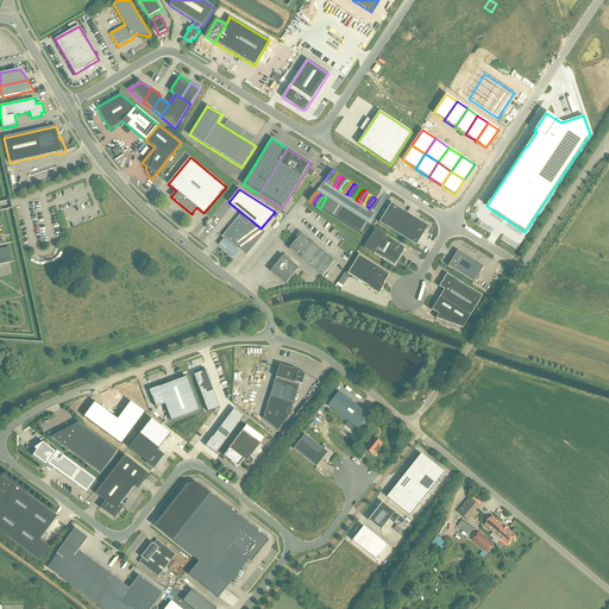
[(330,200),(326,198),(320,208),(322,209),(330,200)]
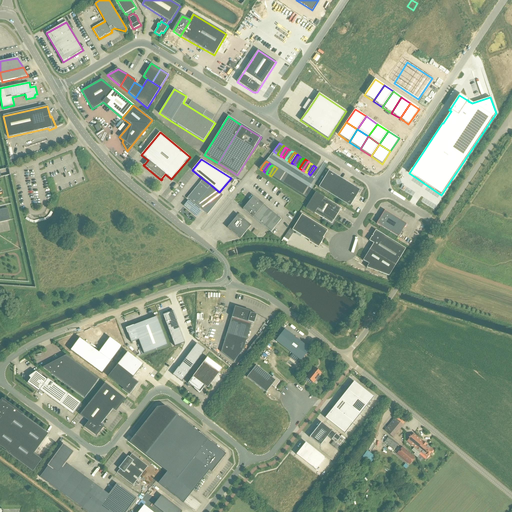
[(279,170),(277,168),(271,176),(274,178),(279,170)]
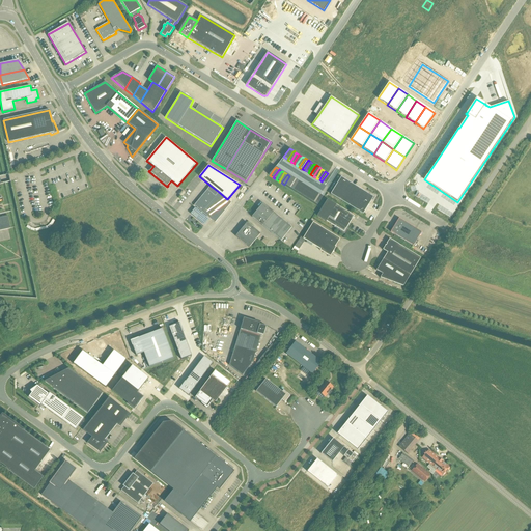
[(292,177),(289,176),(284,185),(287,187),(292,177)]
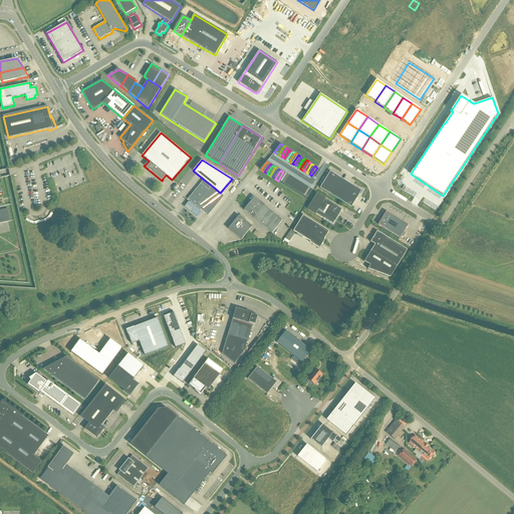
[(286,174),(283,172),(278,181),(281,183),(286,174)]
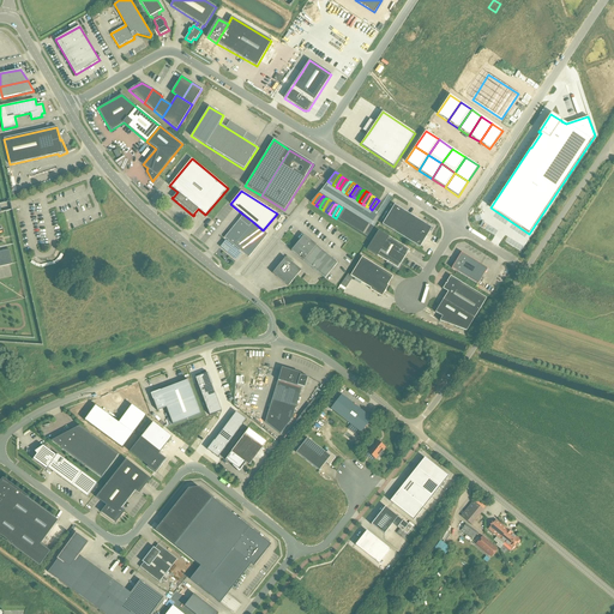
[(383,224),(398,234),(420,248),(432,228),(395,205),(383,224)]
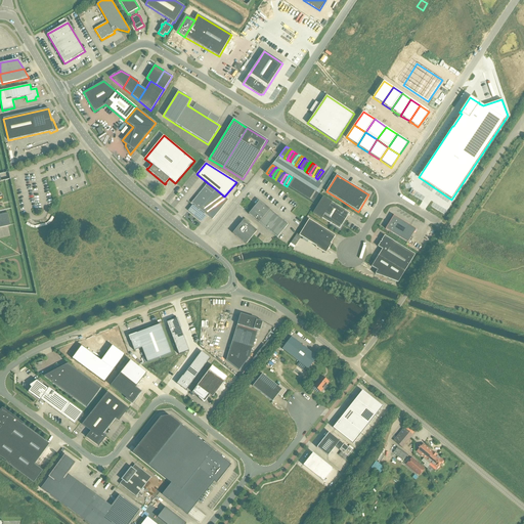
[(195,185),(198,183),(197,183),(201,180),(197,176),(191,181),(195,185)]
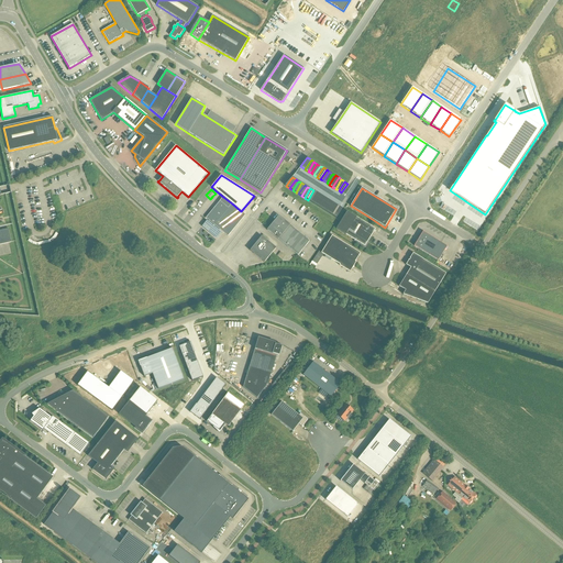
[(317,192),(313,190),(308,200),(310,201),(317,192)]
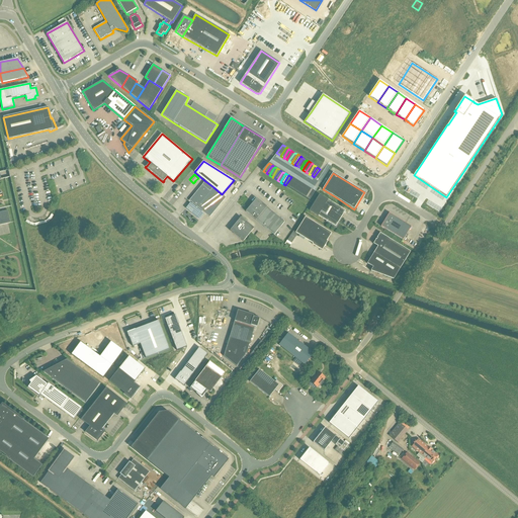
[(293,179),(291,177),(285,185),(288,187),(293,179)]
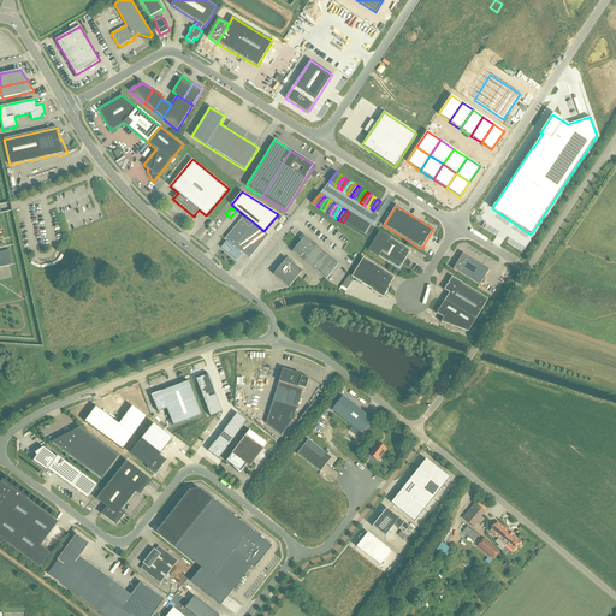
[(353,214),(349,213),(343,223),(347,225),(353,214)]
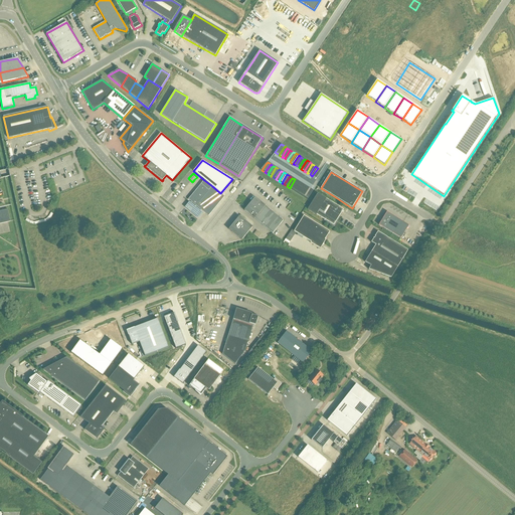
[(298,181),(295,179),(290,188),(292,189),(298,181)]
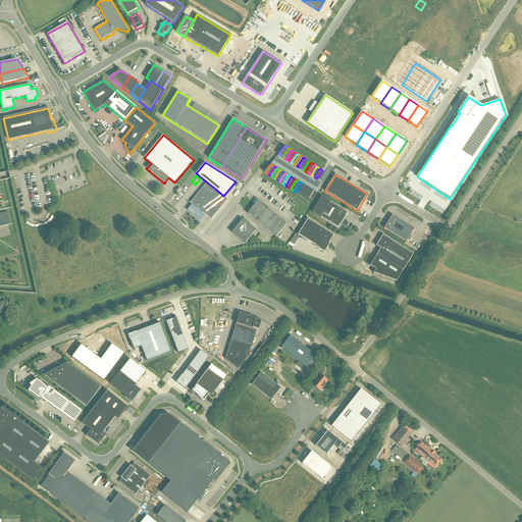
[(194,205),(191,209),(193,210),(192,211),(201,220),(205,216),(203,214),(204,213),(211,219),(227,199),(223,196),(215,189),(207,183),(204,187),(191,202),(194,205)]
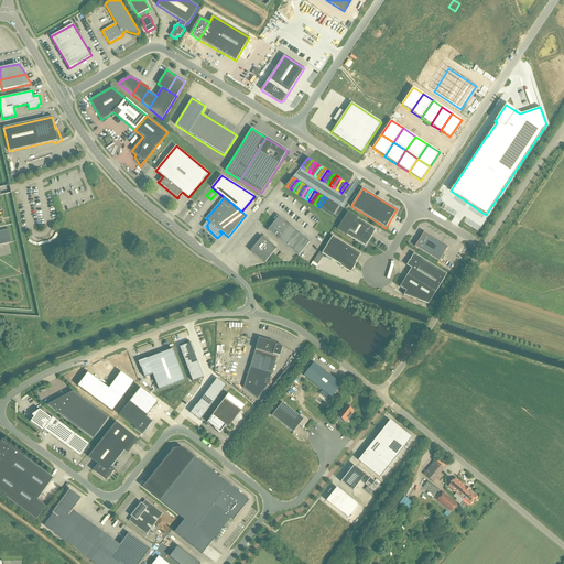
[(328,201),(326,198),(320,207),(323,209),(328,201)]
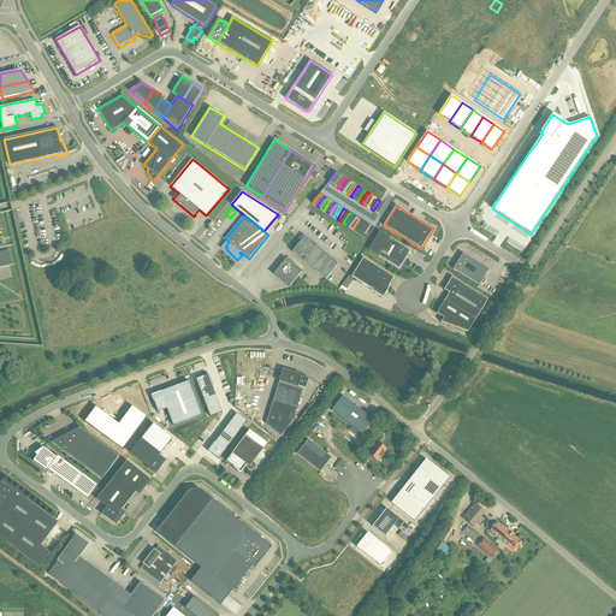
[(362,220),(359,219),(353,229),(356,231),(362,220)]
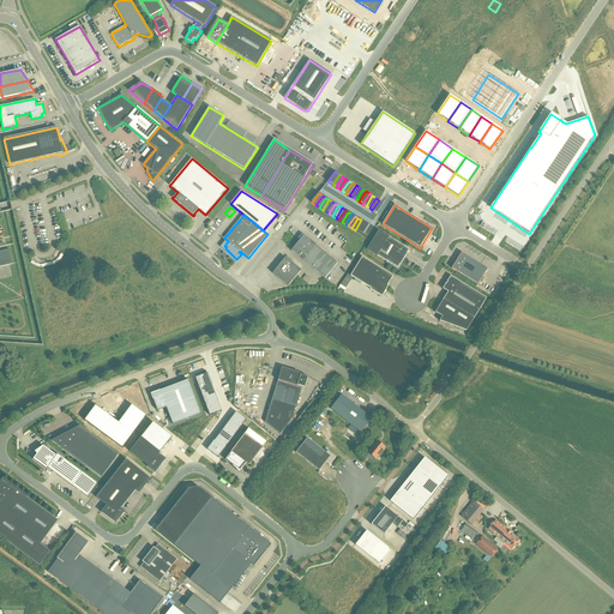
[(365,222),(361,220),(355,230),(357,233),(365,222)]
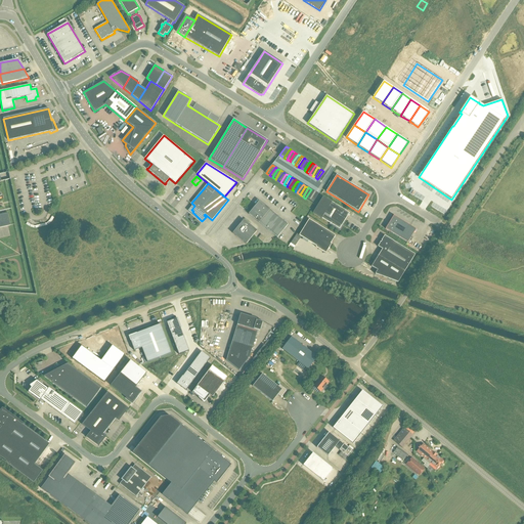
[(313,191),(311,189),(305,199),(308,200),(313,191)]
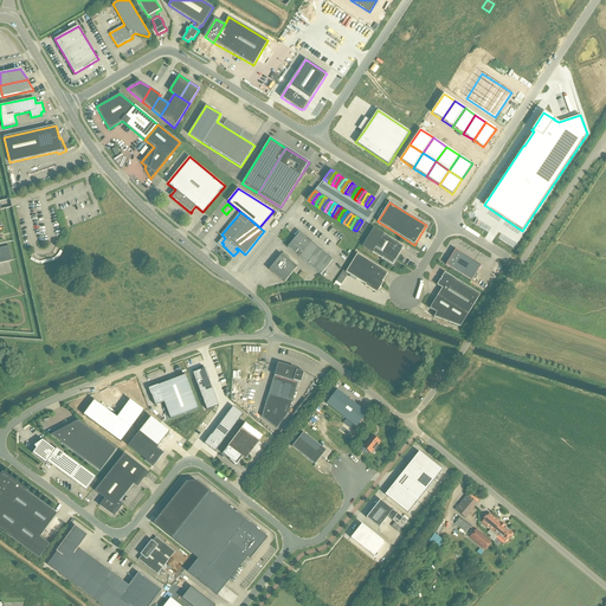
[(368,225),(362,221),(356,231),(362,234),(368,225)]
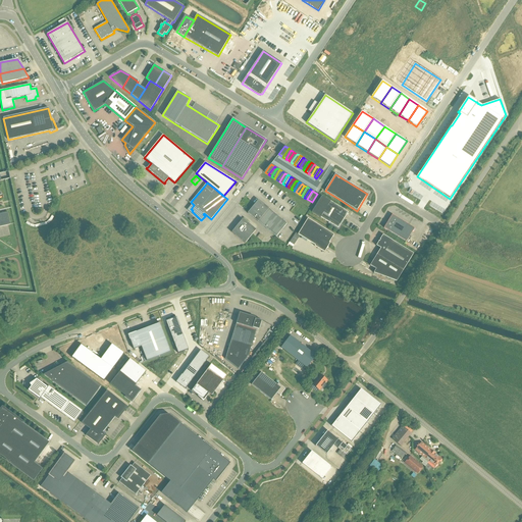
[(348,212),(321,196),(312,212),(329,222),(328,223),(338,229),(344,220),(343,220),(348,212)]
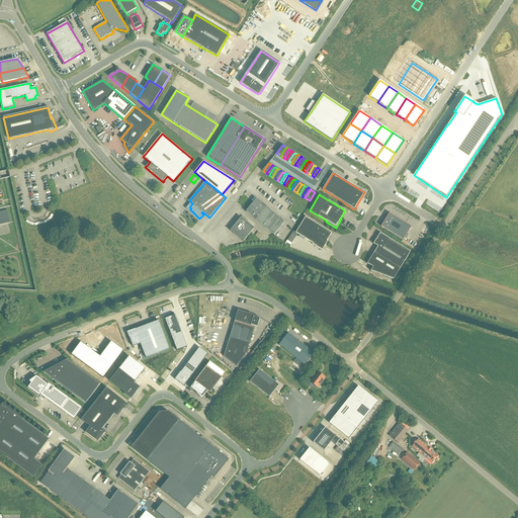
[(284,222),(256,198),(246,211),(274,235),(284,222)]
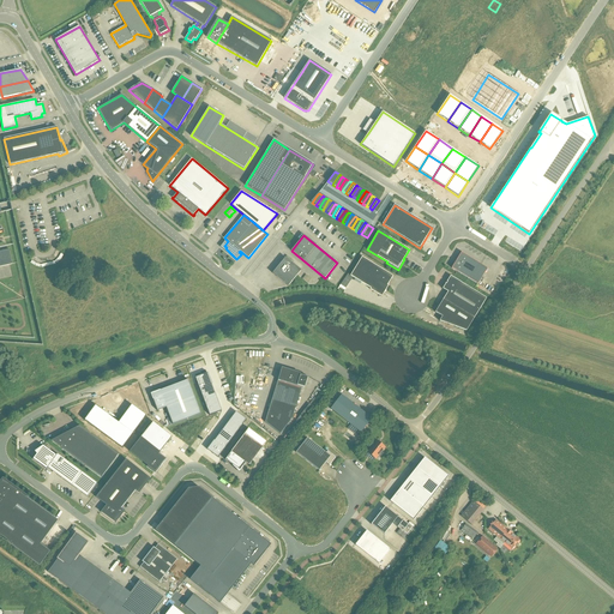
[(338,244),(342,248),(350,242),(347,238),(338,244)]
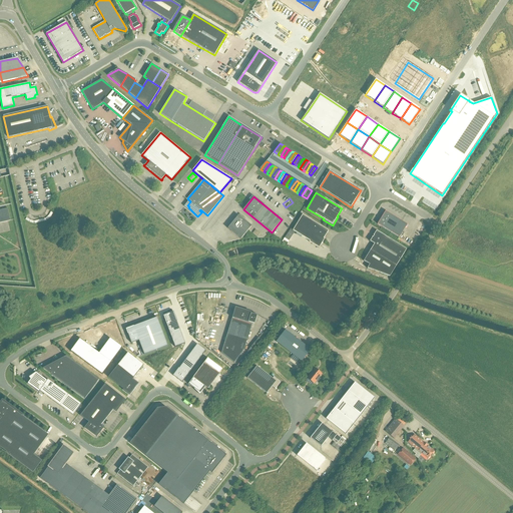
[(0,222),(10,220),(8,208),(0,209),(0,222)]
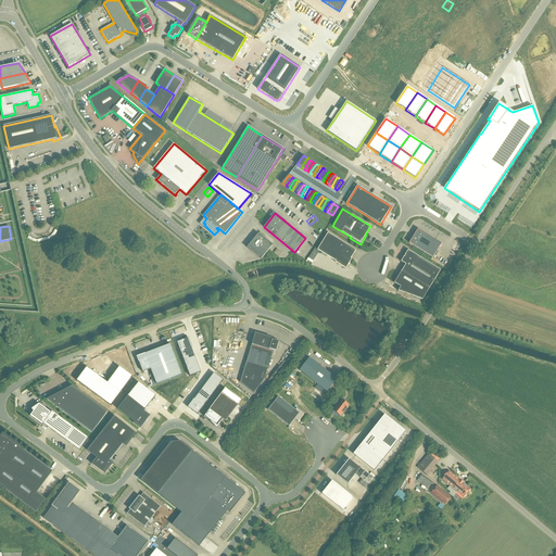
[(432,257),(441,243),(422,231),(418,229),(408,243),(414,245),(432,257)]
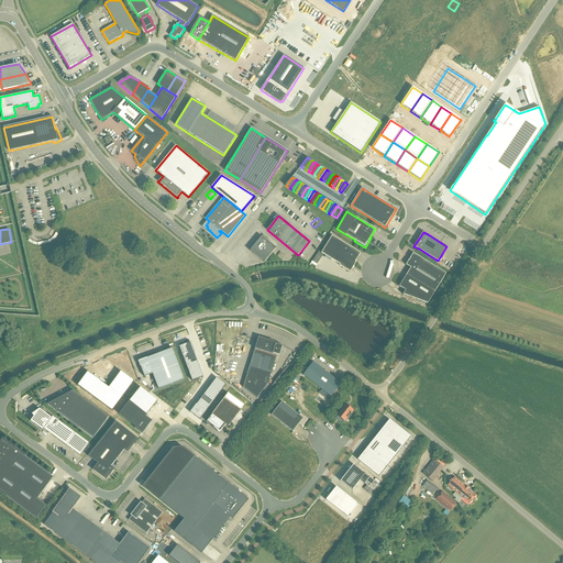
[(317,255),(312,262),(317,264),(322,255),(323,254),(340,265),(339,265),(350,272),(356,263),(355,262),(361,253),(332,235),(322,252),(319,251),(317,255)]
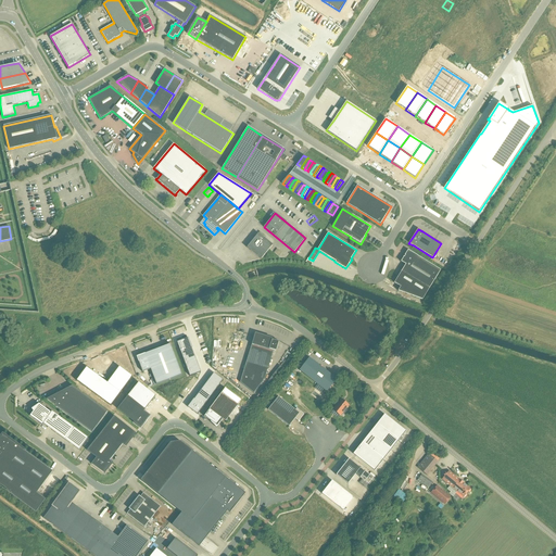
[(247,248),(252,252),(261,260),(273,245),(258,234),(247,248)]
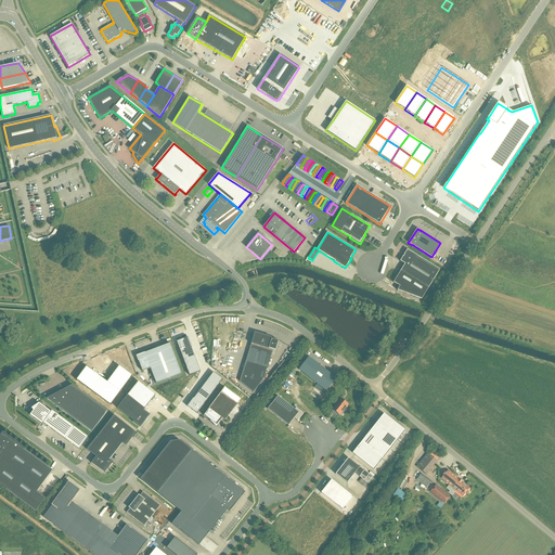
[(400,271),(394,283),(400,286),(397,291),(422,299),(428,288),(439,270),(411,252),(407,249),(405,252),(400,261),(404,265),(400,271)]
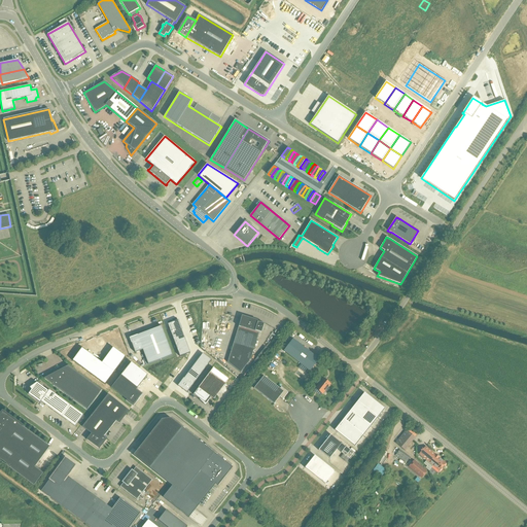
[(246,318),(241,317),(227,362),(241,373),(249,361),(250,359),(251,359),(259,332),(261,332),(265,324),(261,323),(262,322),(247,317),(246,318)]
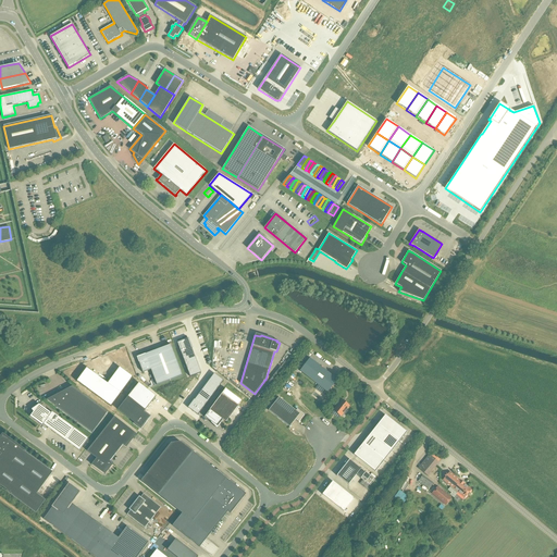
[(188,338),(177,343),(190,376),(201,373),(192,348),(193,348),(188,338)]
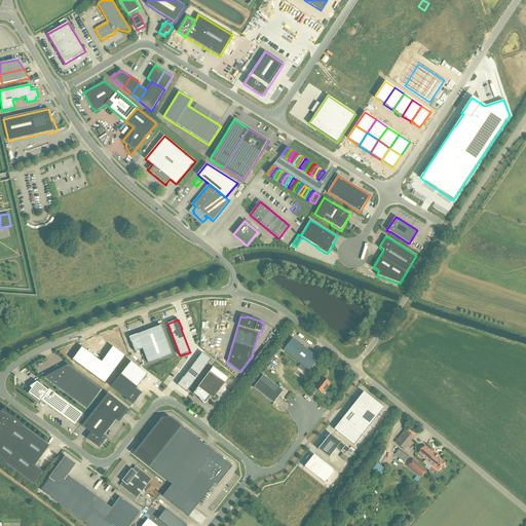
[(173,354),(161,326),(137,335),(137,334),(129,337),(132,342),(135,352),(143,349),(148,364),(173,354)]
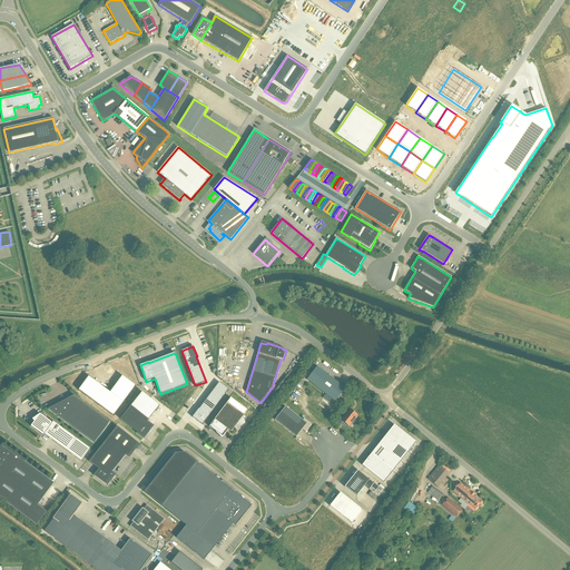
[(335,402),(344,390),(316,367),(307,380),(335,402)]
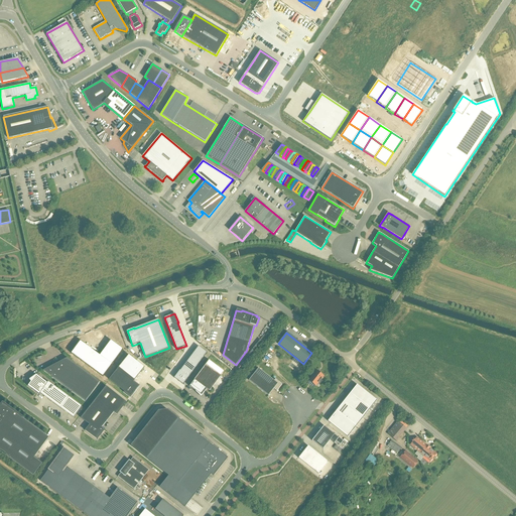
[(81,341),(71,354),(103,377),(112,365),(112,364),(100,356),(81,341)]
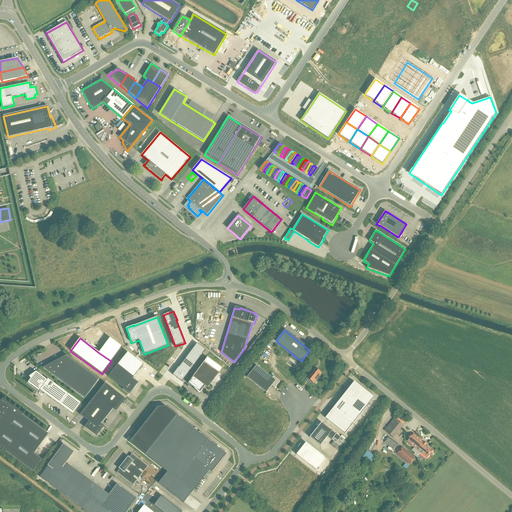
[(179,367),(173,375),(182,382),(205,350),(197,343),(179,367)]
